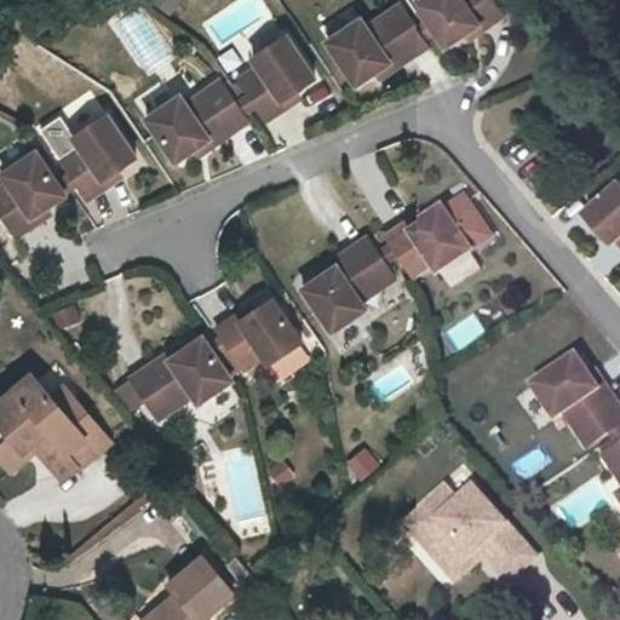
[(354,24),(320,47),(348,92),(367,79),(396,59),(401,65),(420,52),(415,45),(429,36),(438,51),(472,30),(476,35),(497,23),(481,0),(422,0),(411,7),(422,26),(408,34),(394,10),(373,23),(375,27),(361,36),(359,34),(354,24)]
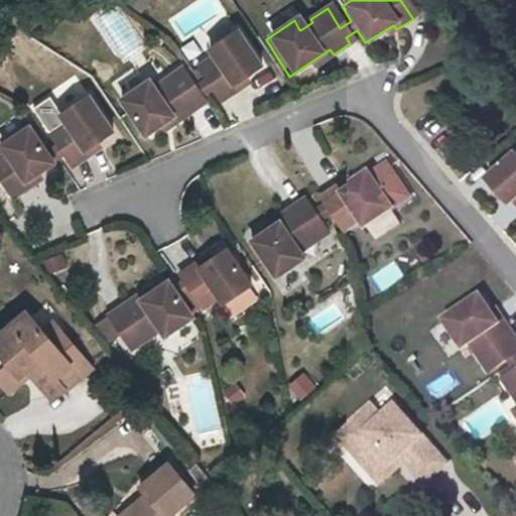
[(312,22),(310,19),(298,28),(300,30),(312,22)]
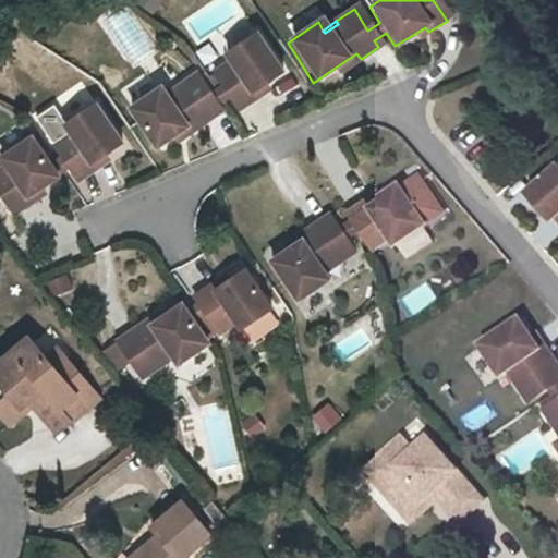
[(155,88),(123,108),(149,148),(167,136),(193,119),(196,124),(215,112),(210,106),(222,98),(231,112),(250,100),(246,95),(276,75),(251,36),(220,57),(225,63),(207,74),(216,88),(204,96),(191,75),(172,86),(174,91),(161,99),(159,96),(155,88)]
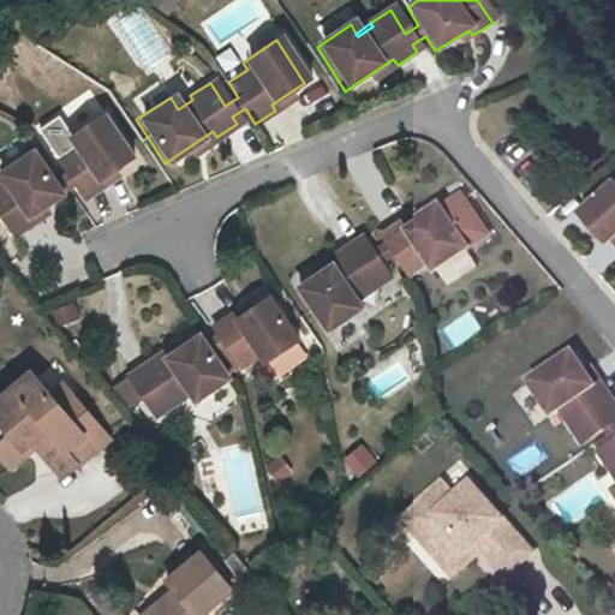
[(364,78),(369,83),(398,65),(393,59),(364,78)]
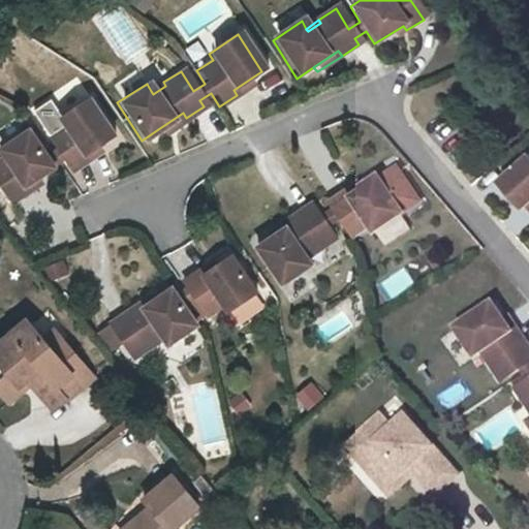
[(165,86),(163,82),(151,91),(153,94),(165,86)]
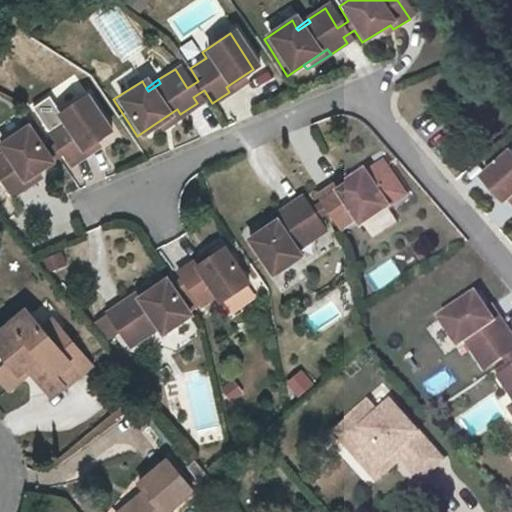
[(77,149),(105,131),(81,95),(52,113),(57,120),(41,130),(49,143),(38,150),(22,124),(0,138),(0,187),(4,194),(21,184),(18,178),(45,161),(44,159),(55,152),(63,165),(80,154),(77,149)]
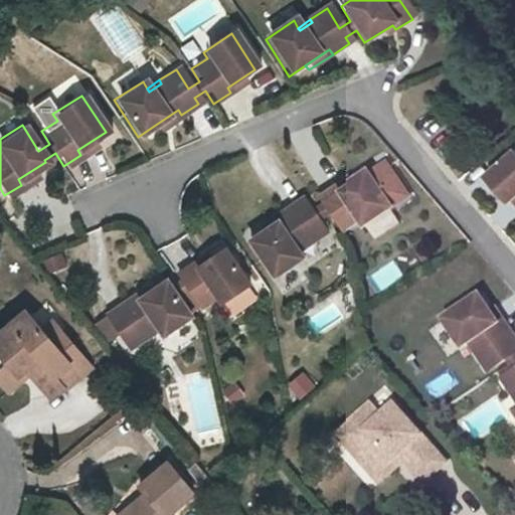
[(154,126),(158,131),(181,115),(178,110),(154,126)]
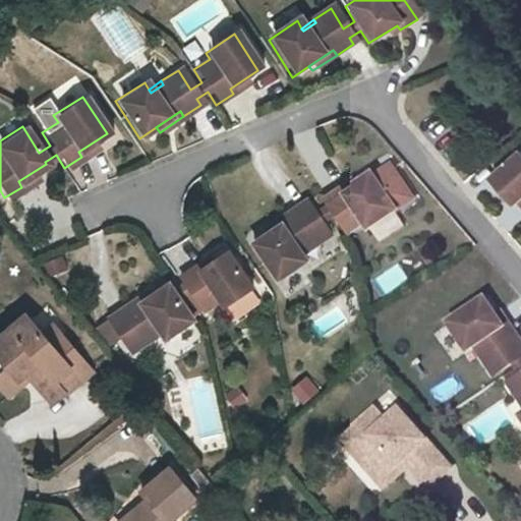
[(520,149),(491,174),(514,200),(517,197),(520,201),(520,149)]
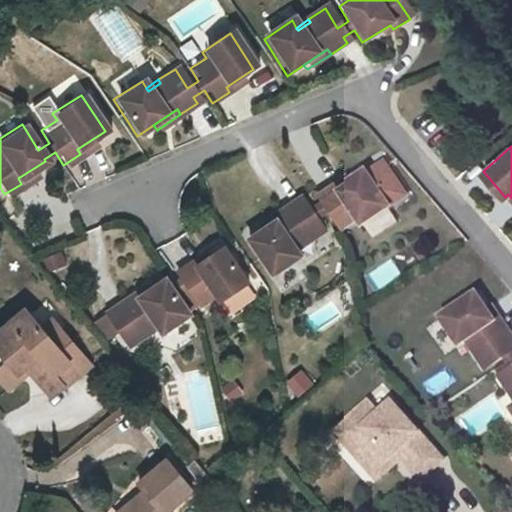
[(266,228),(249,238),(273,274),(301,255),(296,248),(295,245),(307,237),(309,240),(325,229),(317,216),(328,209),(341,228),(356,217),(361,224),(389,205),(365,169),(338,188),(334,183),(318,194),(322,200),(311,207),(303,195),(286,206),(289,211),(266,228)]
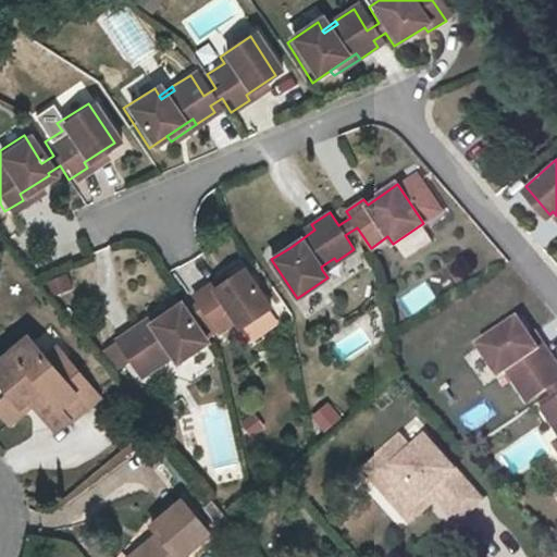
[(314,230),(311,224),(285,242),(289,248),(314,230)]
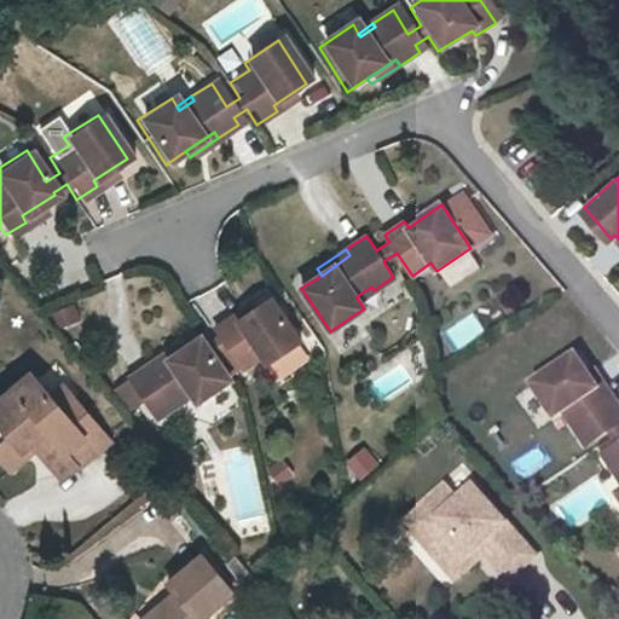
[(357,296),(358,300),(374,290),(371,287),(357,296)]
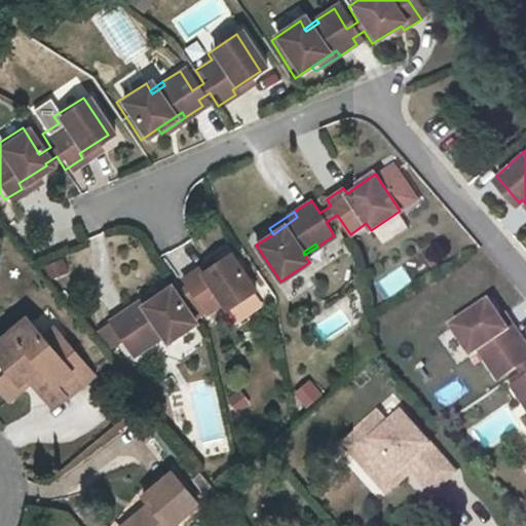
[(226,309),(255,289),(230,253),(202,271),(199,266),(182,278),(186,285),(175,292),(171,286),(154,296),(129,313),(126,308),(109,320),(133,354),(150,343),(148,340),(159,332),(161,335),(166,341),(195,322),(182,301),(192,294),(205,312),(222,302),(226,309)]
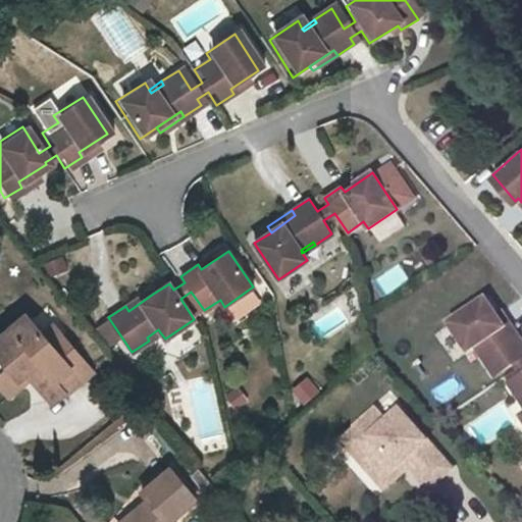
[(47,278),(69,269),(62,254),(41,263),(47,278)]
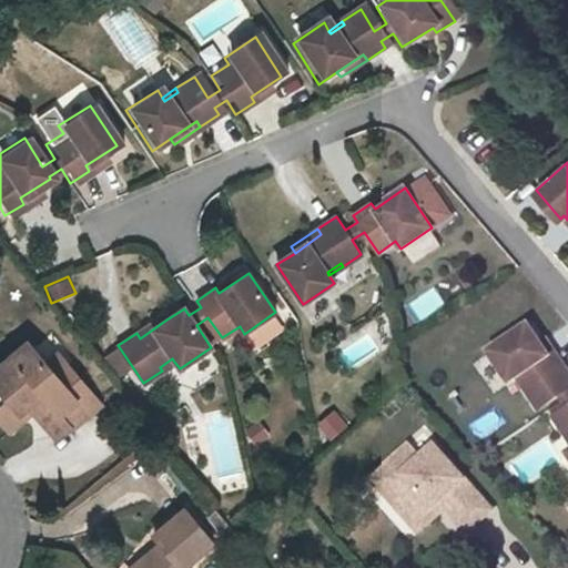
[(166,320),(163,315),(137,333),(140,338),(166,320)]
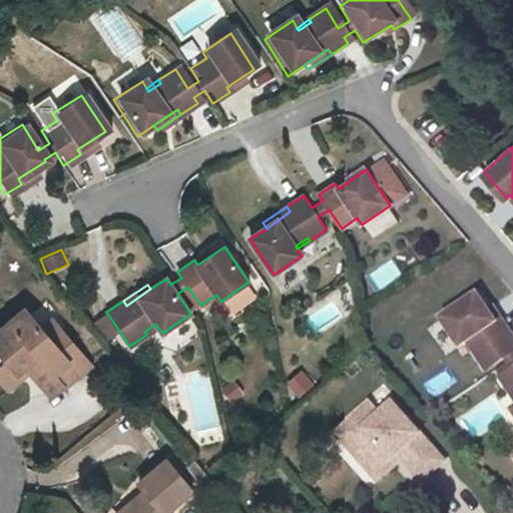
[(477,293),(441,318),(460,345),(467,341),(470,339),(478,351),(475,353),(487,369),(505,356),(512,367),(500,376),(512,392),(512,391),(512,335),(509,330),(504,333),(488,309),(477,293)]
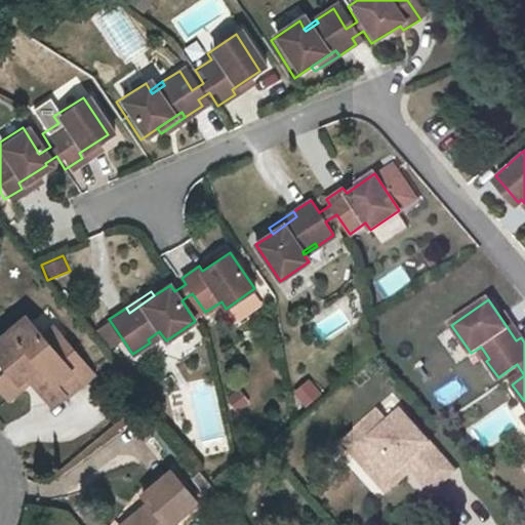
[(516,340),(521,337),(505,313),(499,316),(516,340)]
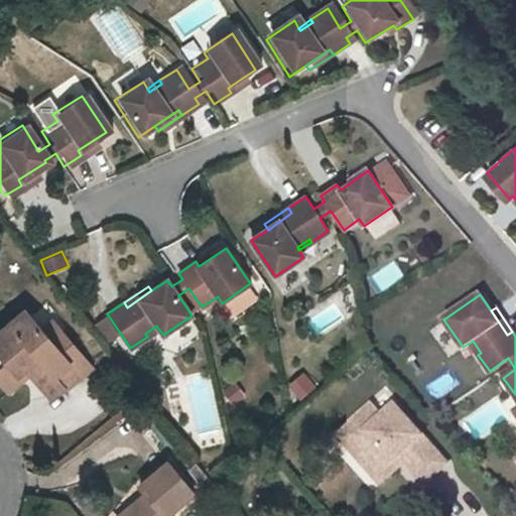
[(44,393),(56,382),(60,387),(86,365),(54,330),(44,339),(37,330),(25,315),(11,326),(8,323),(0,330),(0,384),(4,389),(18,377),(14,373),(22,366),(25,371),(44,393)]
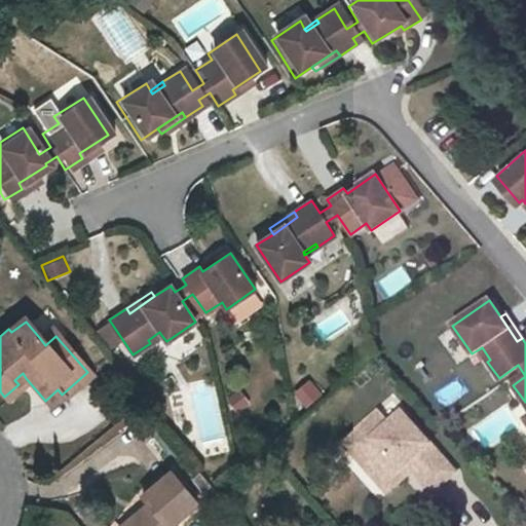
[(55,336),(49,327),(38,336),(45,345),(55,336)]
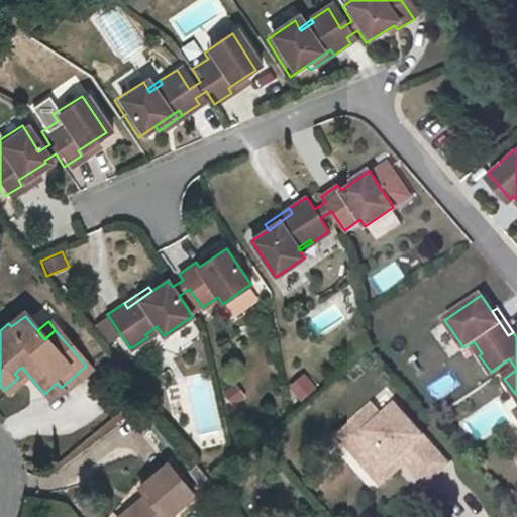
[(145,334),(147,337),(159,329),(157,326),(145,334)]
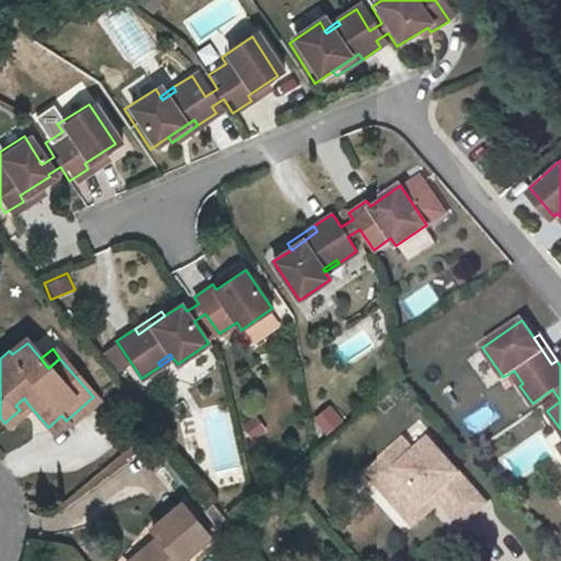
[(514,370),(511,373),(519,386),(523,384),(514,370)]
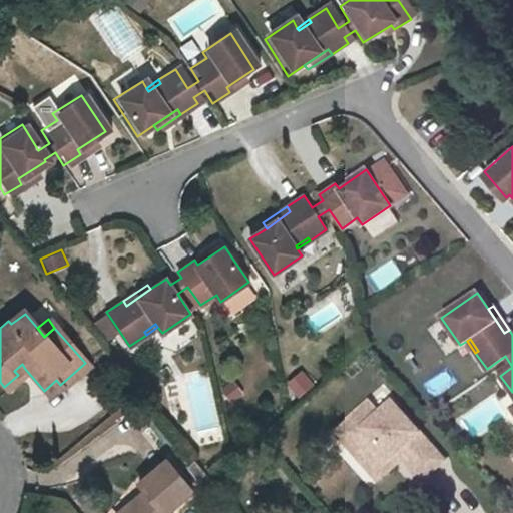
[(25,369),(22,364),(14,371),(18,375),(25,369)]
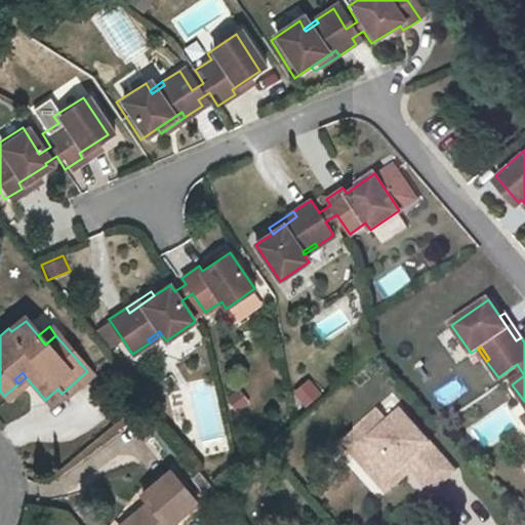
[(311,377),(293,391),(305,406),(322,393),(311,377)]
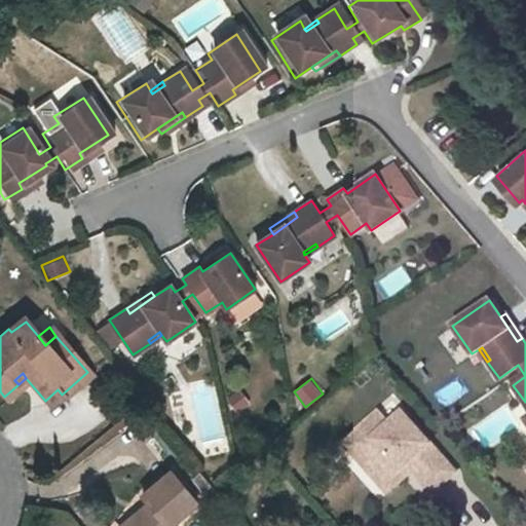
[(377,407),(333,445),(379,499),(409,475),(427,497),(457,472),(401,406),(385,418),(377,407)]
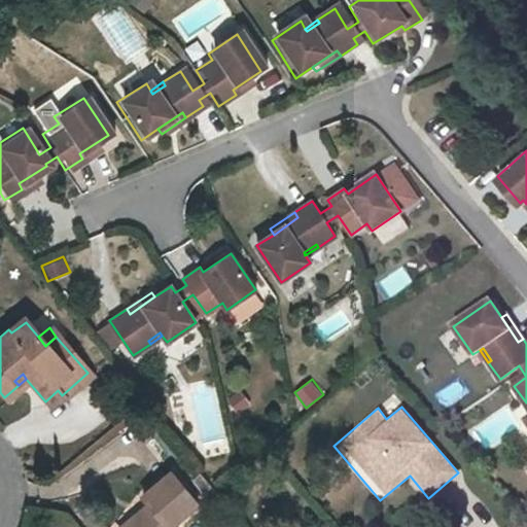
[(144,504),(118,526),(167,526),(166,525),(195,501),(169,470),(138,497),(144,504)]
